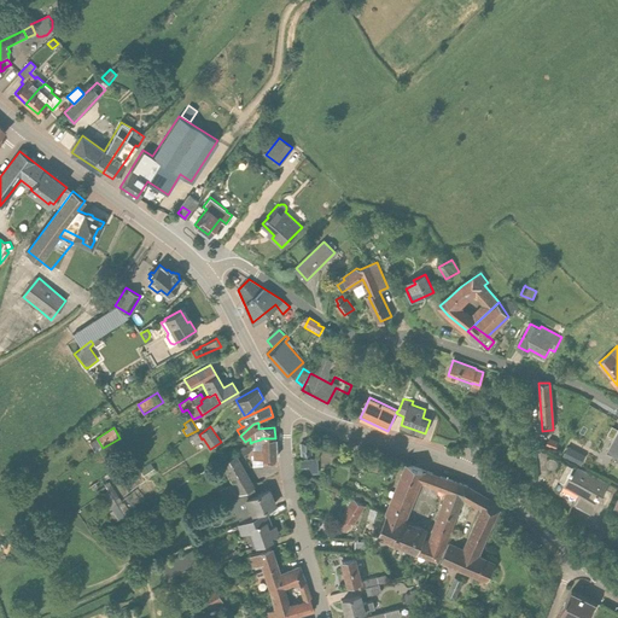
[(611,427),(607,435),(613,437),(617,430),(611,427)]
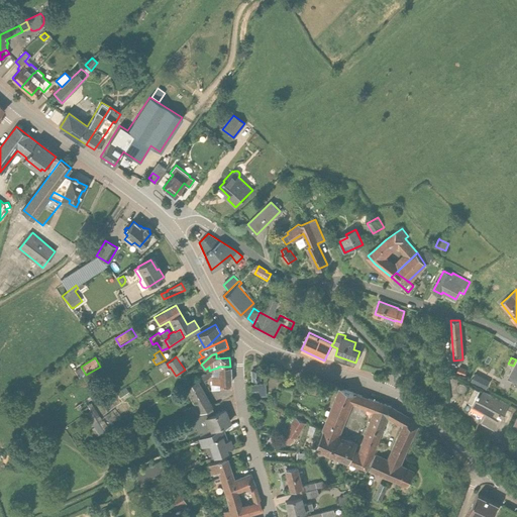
[(169,368),(167,364),(164,360),(157,367),(162,374),(169,368)]
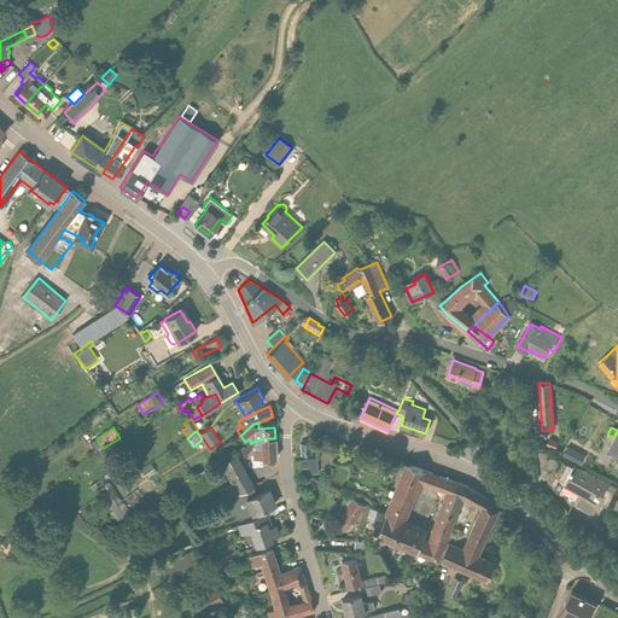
[(254,460),(277,459),(275,438),(261,438),(261,439),(252,442),(251,443),(240,450),(244,455),(252,449),(254,460)]
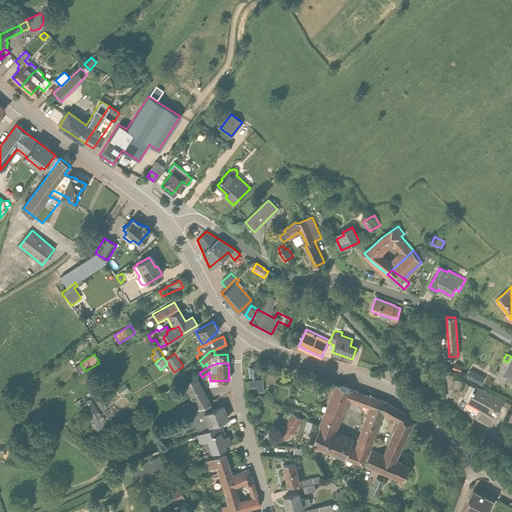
[(455,363),(452,369),(460,372),(463,366),(455,363)]
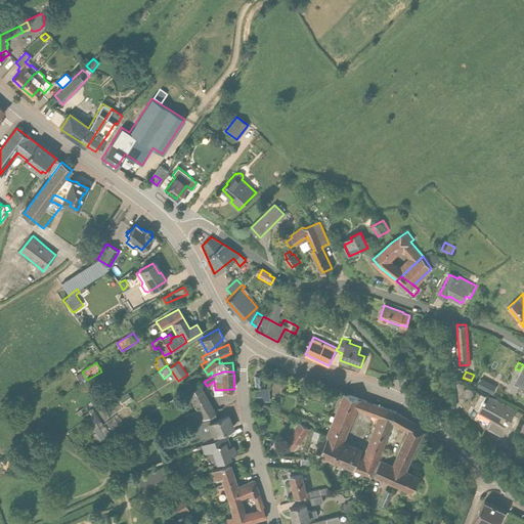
[(255,384),(255,385),(263,384),(263,383),(262,377),(263,377),(262,376),(255,377),(255,378),(256,384),(255,384)]
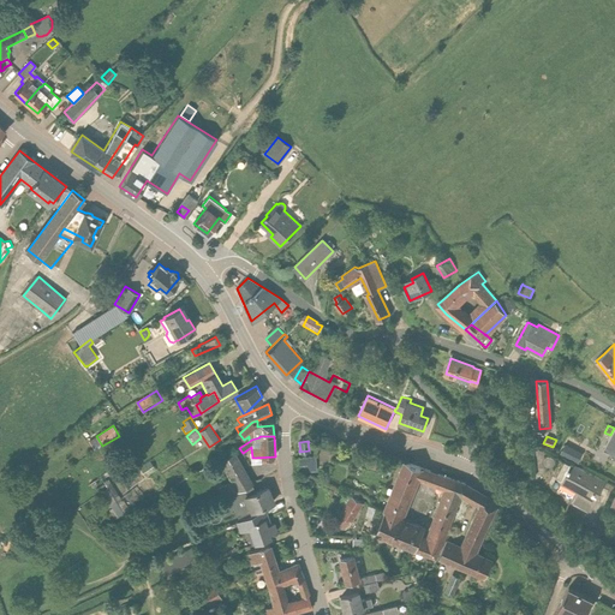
[(565,455),(569,446),(565,443),(559,453),(565,455)]
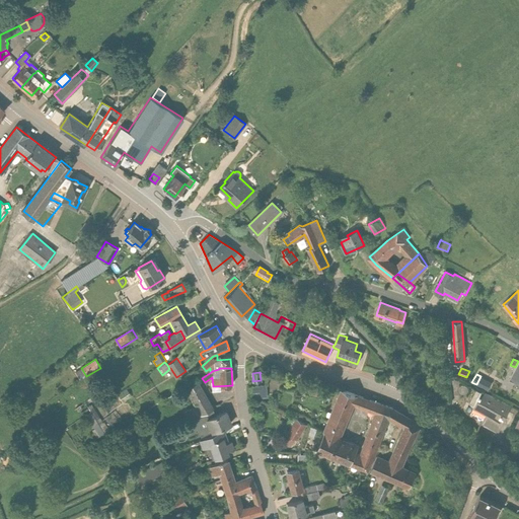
[(187,387),(196,405),(184,411),(189,420),(192,419),(201,438),(230,424),(225,411),(215,415),(212,409),(197,382),(187,387)]
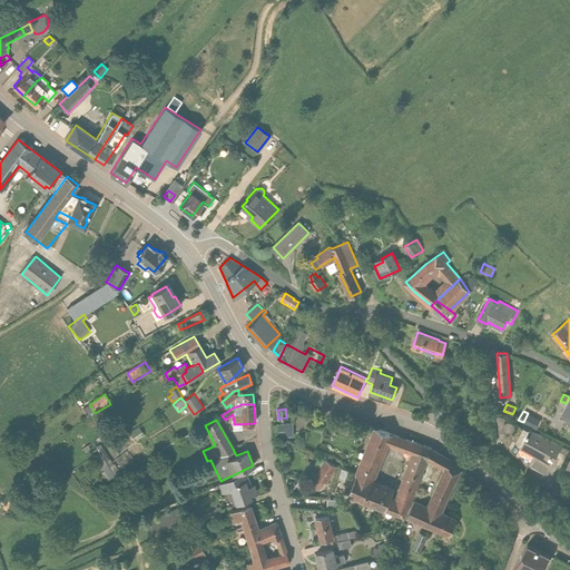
[(276,423),(277,439),(283,439),(282,431),(292,430),(291,422),(276,423)]
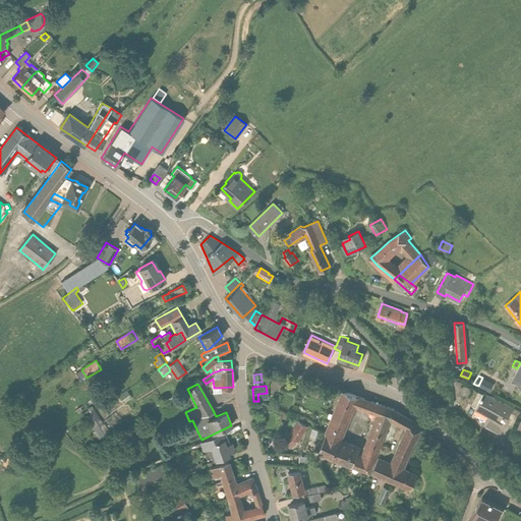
[(95,394),(99,400),(106,395),(102,390),(95,394)]
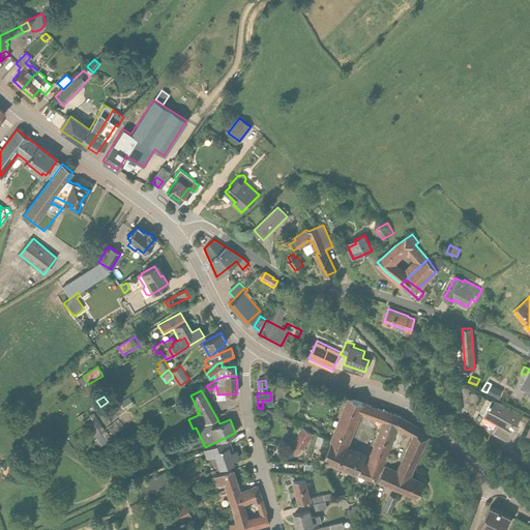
[(333,440),(349,446),(362,414),(367,416),(372,406),(362,403),(350,398),(333,440)]
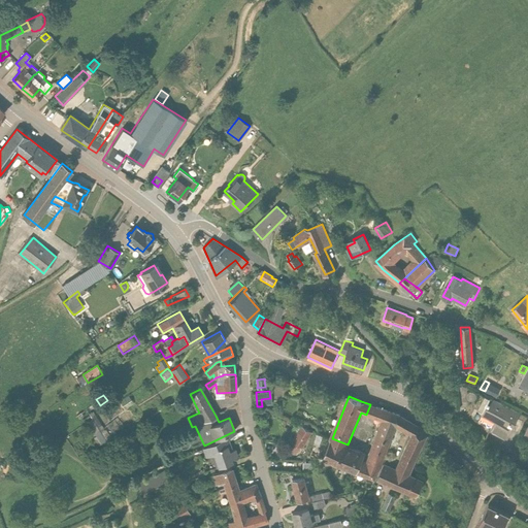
[(490,429),(506,437),(520,415),(490,398),(482,415),(494,421),(490,429)]
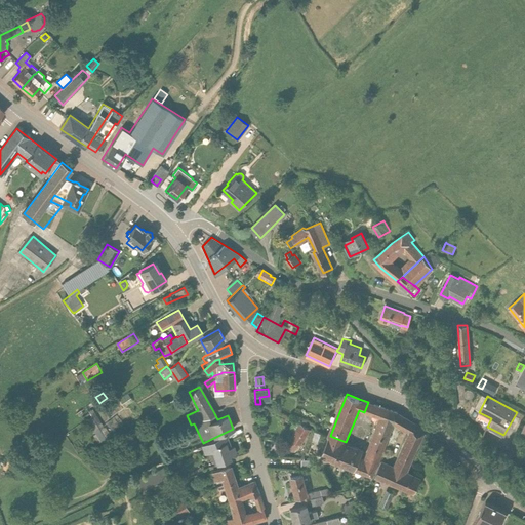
[(372,478),(394,423),(398,413),(397,412),(385,408),(374,404),(371,415),(378,418),(364,458),(360,456),(355,470),(353,469),(352,470),(355,471),(372,478)]
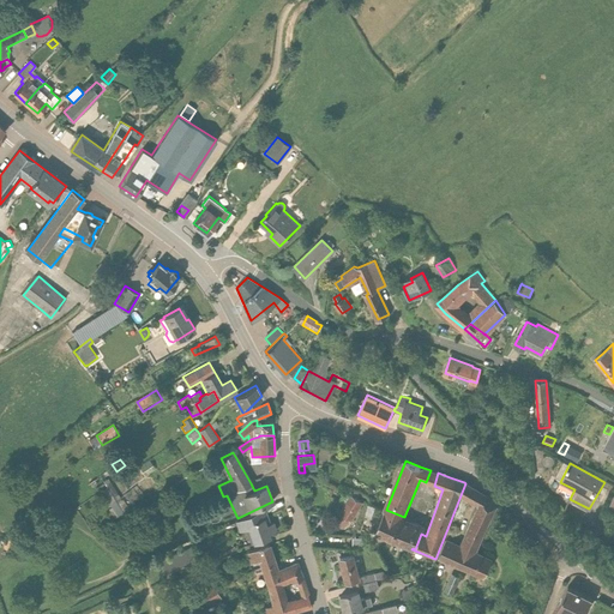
[(108,479),(104,481),(108,487),(116,501),(116,503),(121,500),(108,479)]
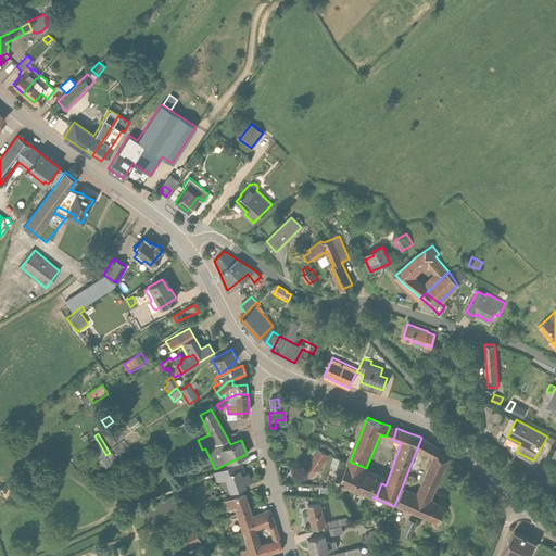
[(436,456),(427,451),(432,444),(421,438),(417,449),(432,457),(417,492),(404,487),(396,505),(437,523),(444,507),(429,501),(450,456),(450,455),(449,455),(440,449),(436,456)]
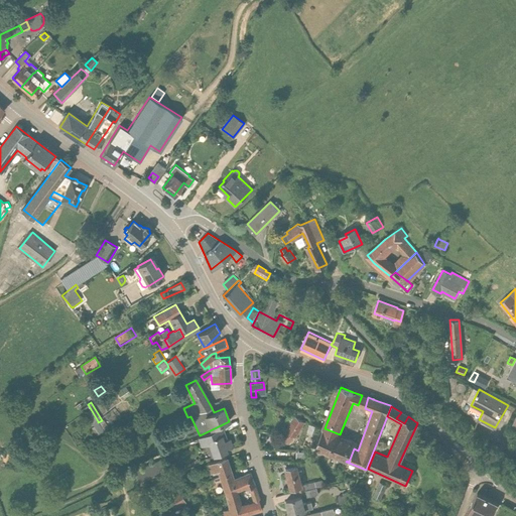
[(296,437),(305,422),(295,416),(282,438),(290,443),(291,441),(292,442),(295,438),(293,437),(294,436),(296,437)]
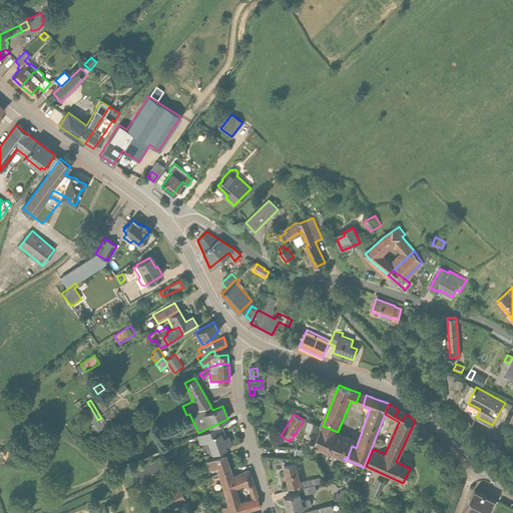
[(97,419),(92,422),(93,424),(91,425),(96,433),(103,429),(97,420),(97,419)]
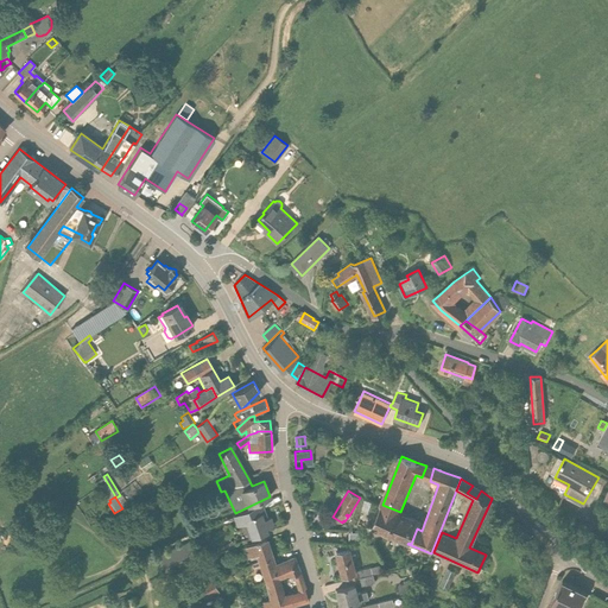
[(420,520),(400,512),(382,505),(373,530),(407,544),(409,543),(411,544),(417,529),(420,520)]
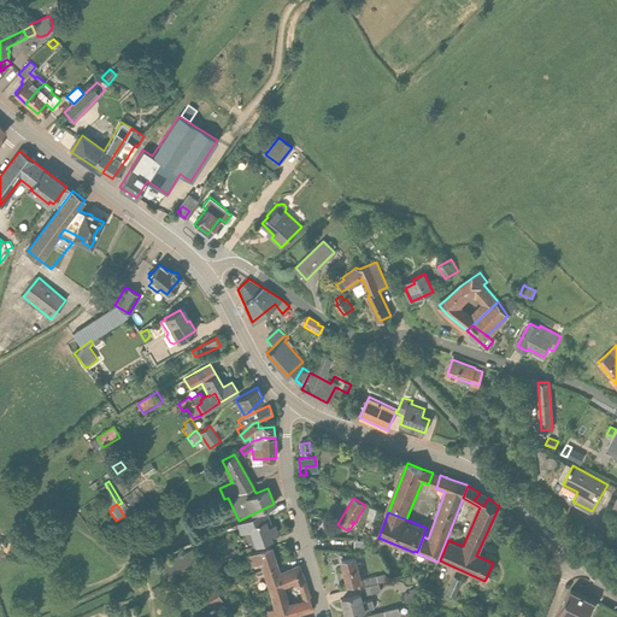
[(258,522),(256,515),(238,523),(241,534),(250,530),(256,546),(271,540),(270,536),(277,534),(275,524),(266,527),(264,519),(258,522)]
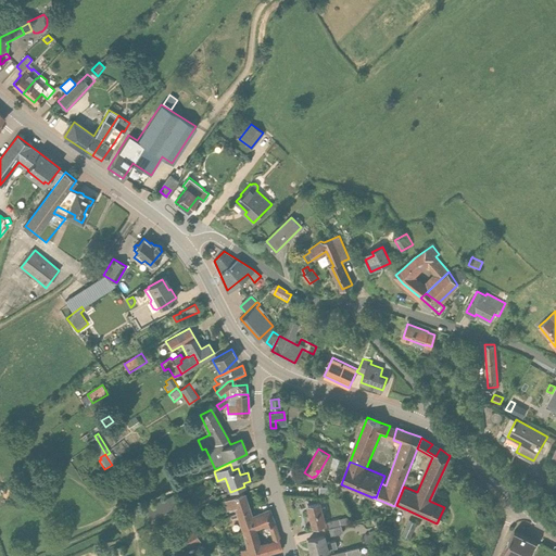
[(243,493),(224,500),(227,509),(235,507),(237,514),(249,509),(243,493)]
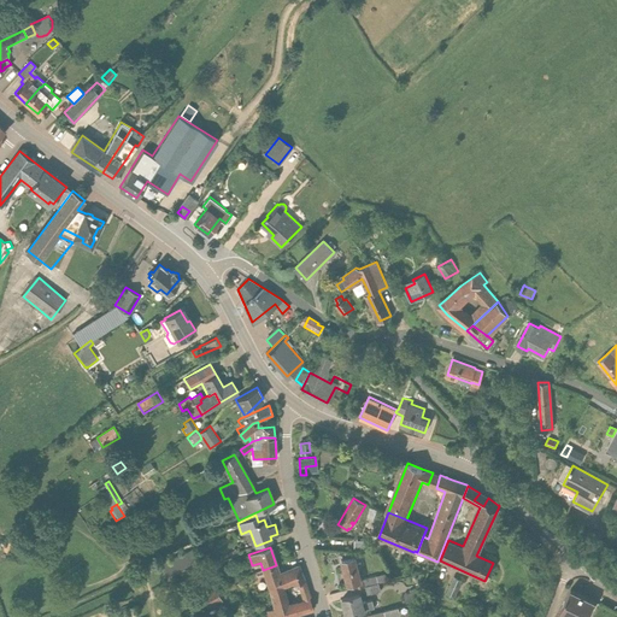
[(211,557),(207,551),(200,556),(204,562),(211,557)]
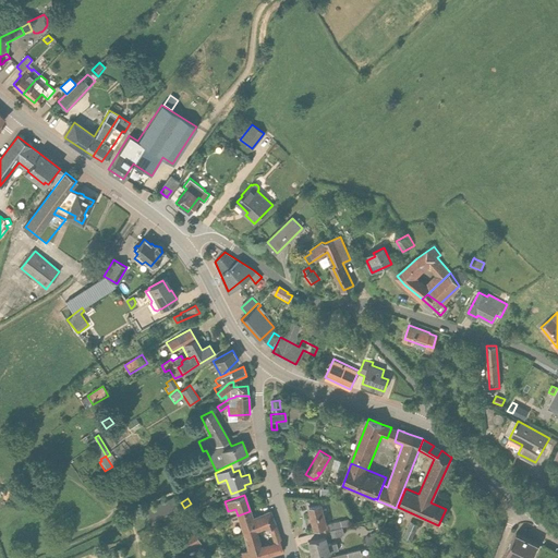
[(157,525),(183,512),(179,502),(153,516),(157,525)]
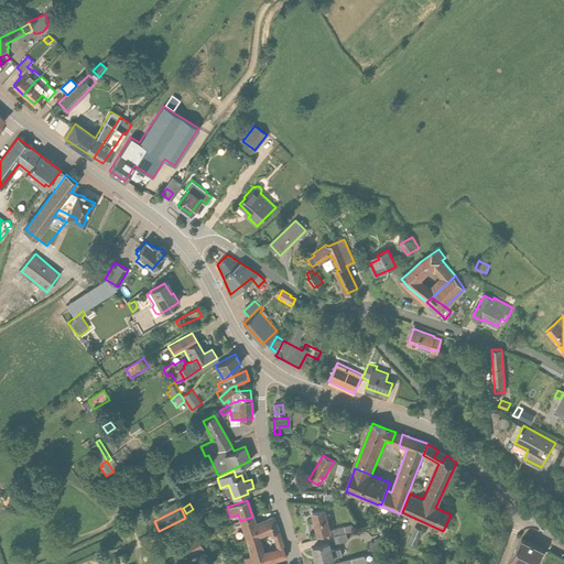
[(324,510),(313,512),(318,534),(324,532),(325,538),(334,535),(346,533),(354,531),(351,524),(328,530),(324,510)]
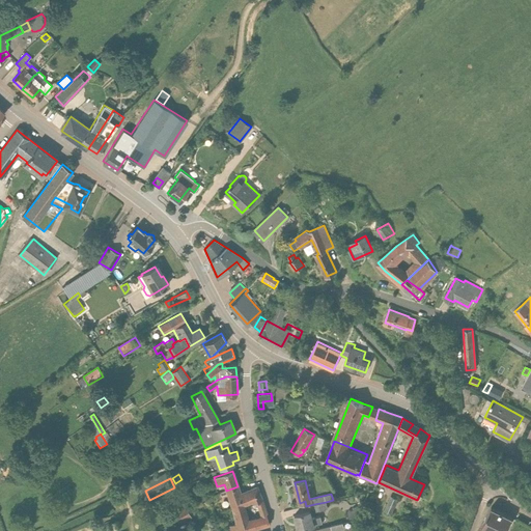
[(255,502),(261,500),(256,487),(240,494),(238,486),(226,491),(231,507),(252,500),(253,502),(255,502)]
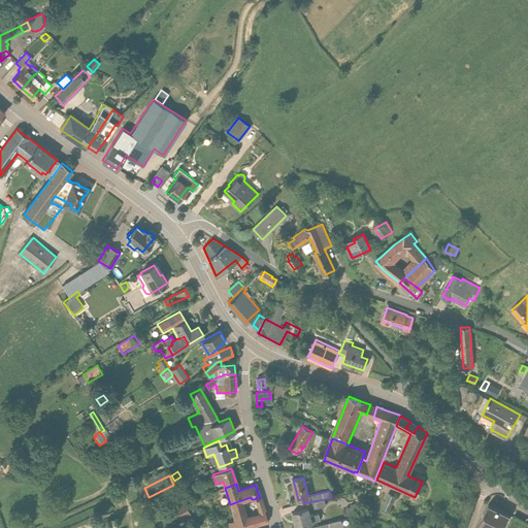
[(251,497),(230,504),(234,520),(225,523),(226,527),(242,527),(267,521),(264,508),(261,500),(260,497),(254,499),(259,513),(246,516),(243,502),(252,499),(251,497)]
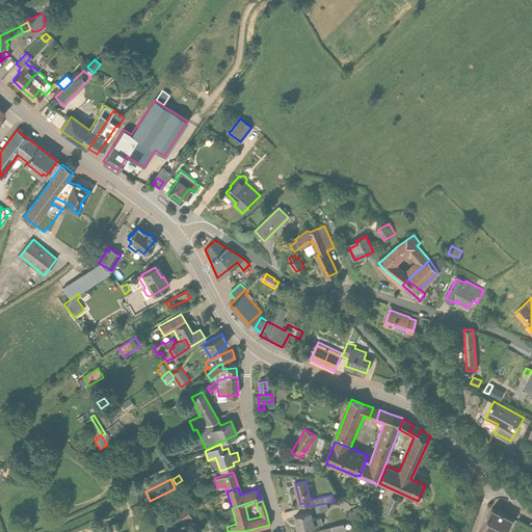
[(326,503),(315,505),(317,512),(328,509),(326,503)]
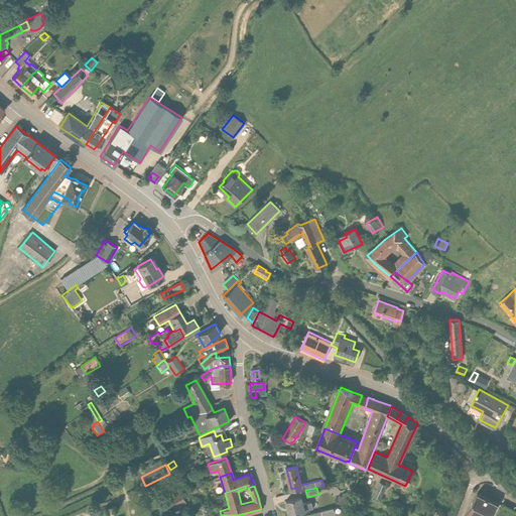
[(174,509),(186,503),(179,490),(173,494),(170,489),(165,492),(169,499),(163,502),(167,508),(171,505),(174,509)]
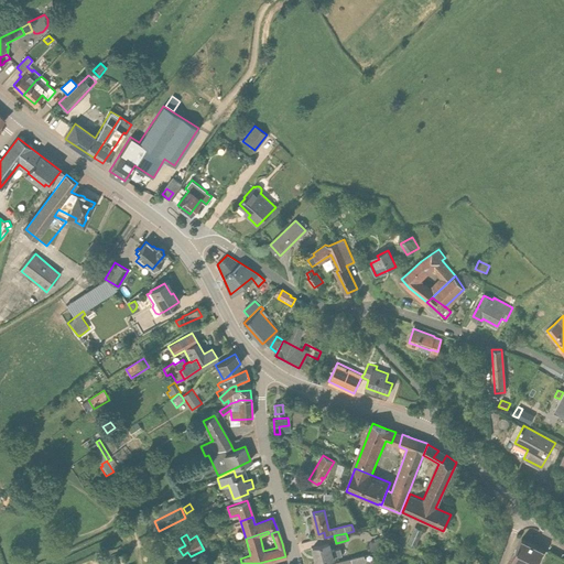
[(378,549),(380,549),(382,544),(380,539),(375,540),(376,541),(369,543),(371,552),(379,551),(378,549)]
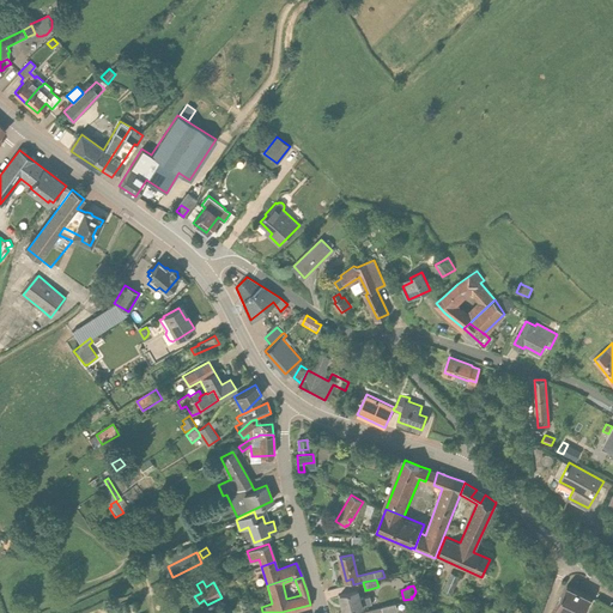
[(582,612),(590,598),(568,586),(552,612),(582,612)]
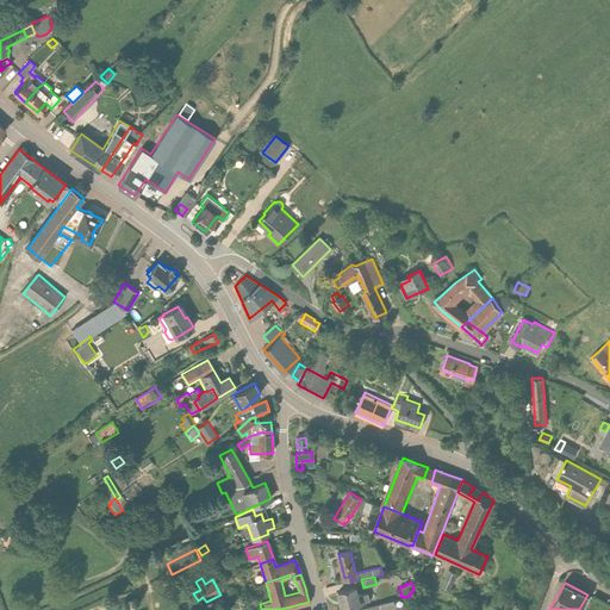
[(356,587),(338,592),(343,609),(361,604),(371,602),(368,593),(359,596),(356,587)]
